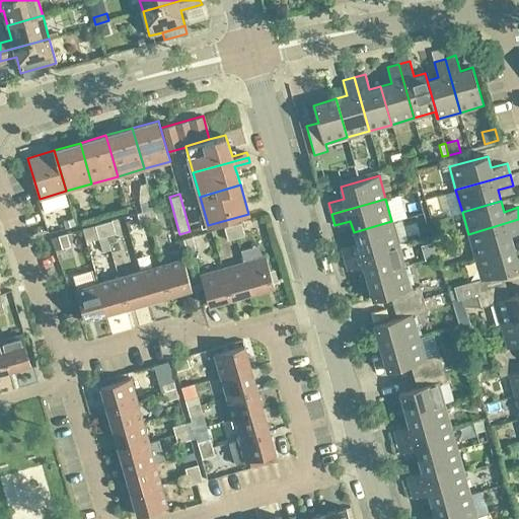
[(154,209),(146,211),(149,223),(157,221),(154,209)]
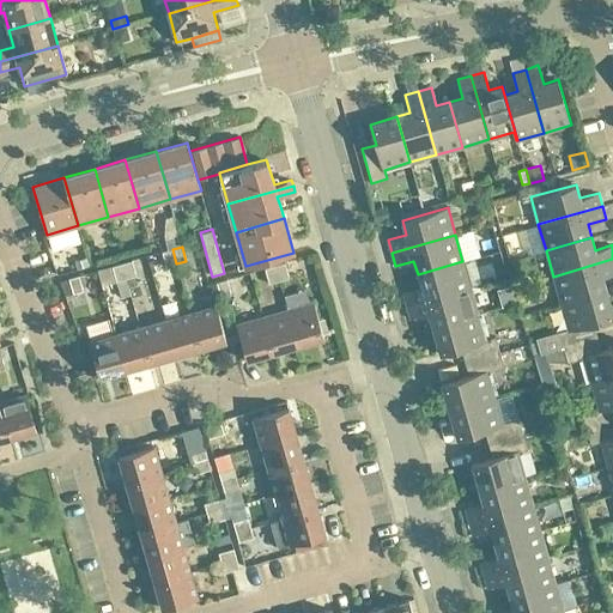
[(165,267),(176,263),(173,249),(161,252),(165,267)]
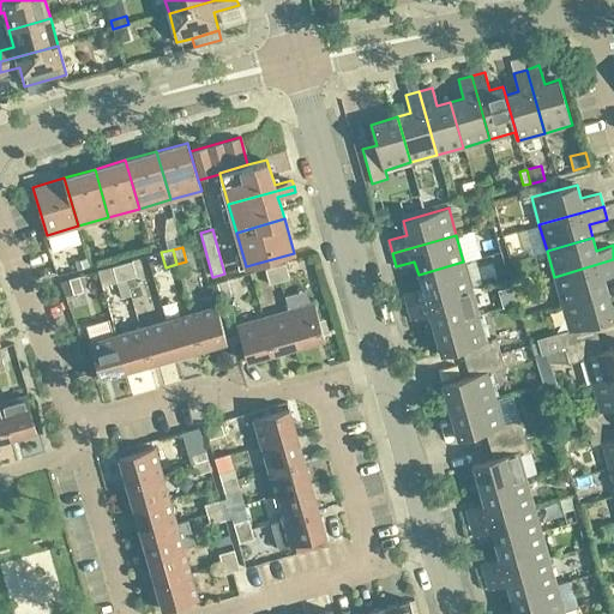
[(88,257),(74,260),(77,269),(90,265),(88,257)]
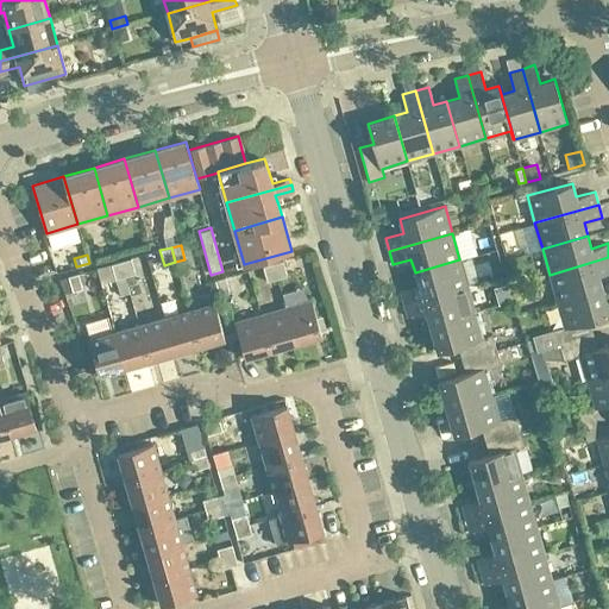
[(602,288),(598,275),(608,271),(608,257),(550,275),(557,301),(602,288)]
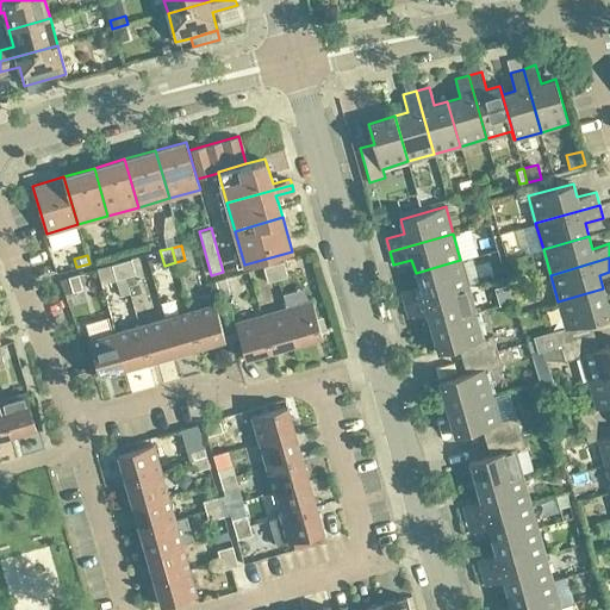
[(132,259),(122,261),(126,277),(136,273),(132,259)]
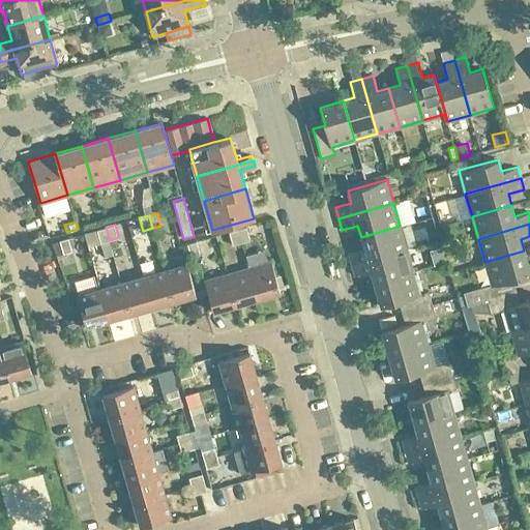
[(407,248),(400,226),(361,237),(364,248),(348,253),(352,264),(407,248)]
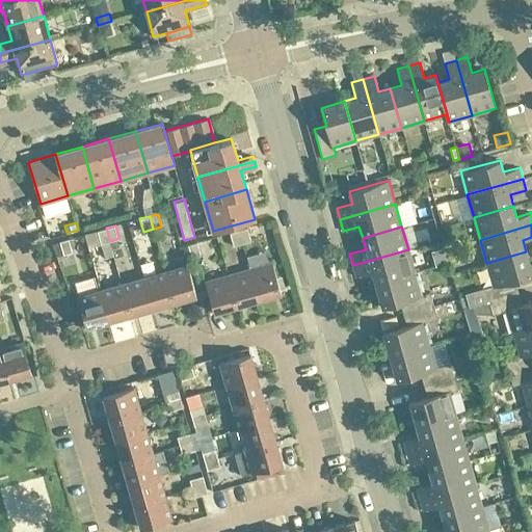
[(110,241),(106,228),(98,230),(101,243),(110,241)]
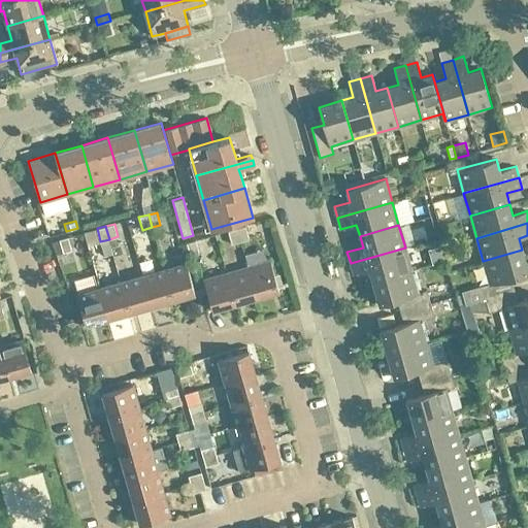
[(245,226),(236,228),(240,242),(250,239),(245,226)]
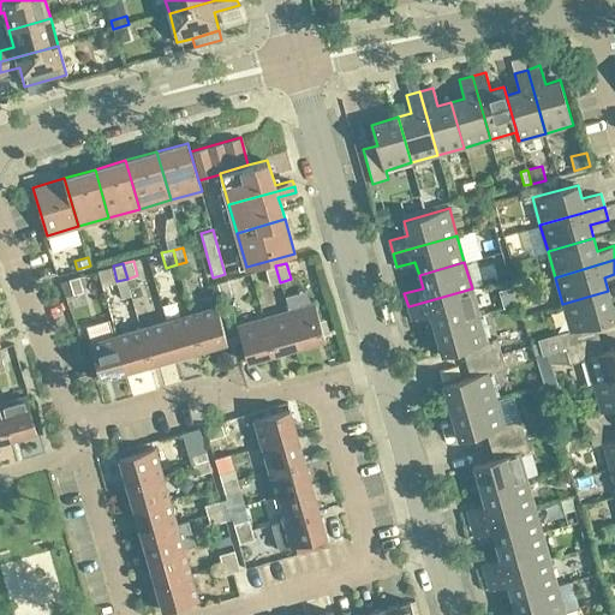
[(269,285),(280,282),(275,266),(264,269),(269,285)]
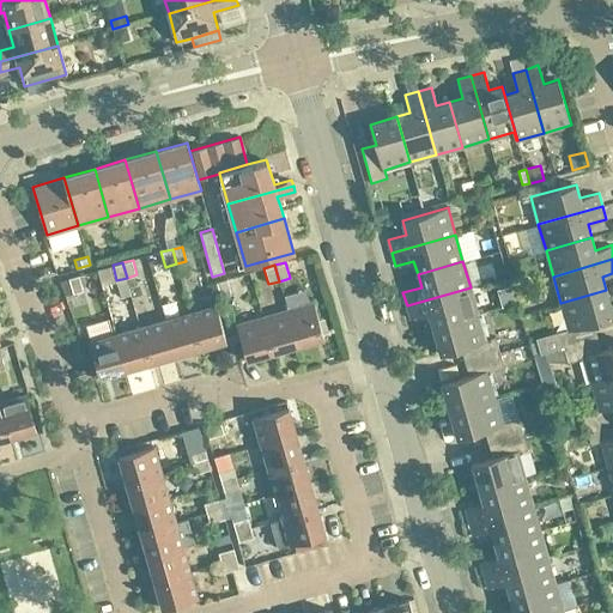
[(79,275),(68,278),(72,293),(84,291),(79,275)]
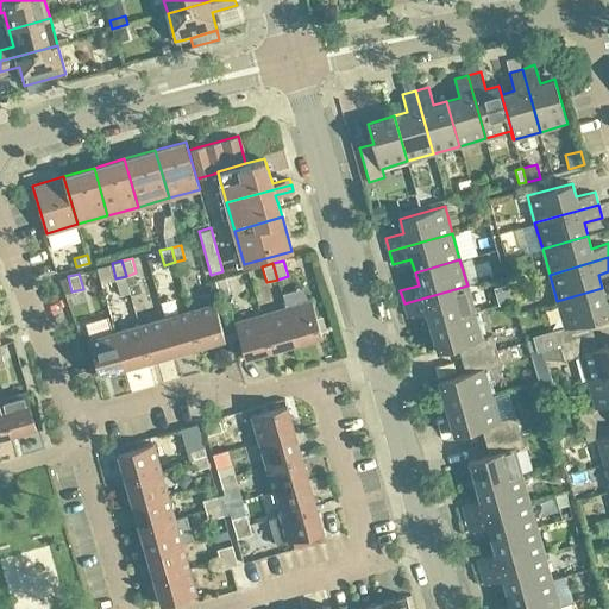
[(126,276),(115,278),(120,296),(131,293),(126,276)]
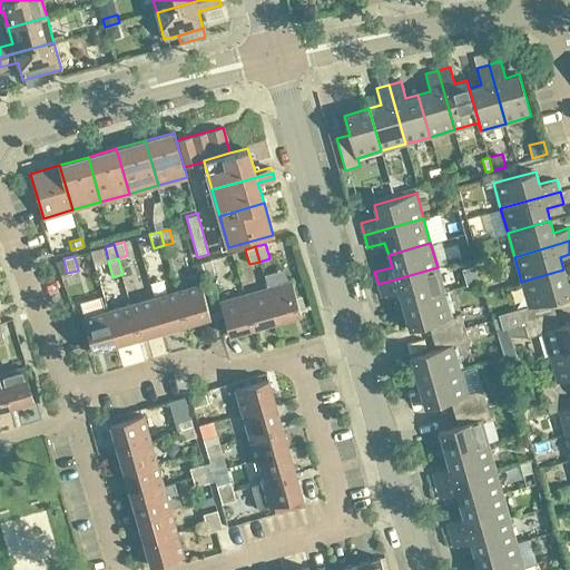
[(212,258),(203,262),(207,276),(216,273),(212,258)]
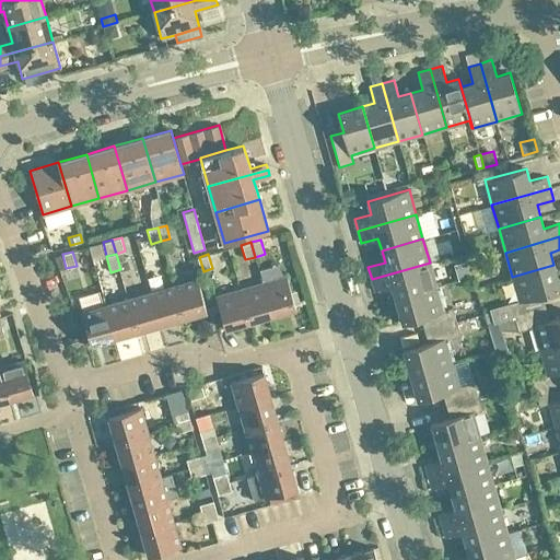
[(436,287),(430,263),(372,279),(375,291),(392,287),(395,299),(436,287)]
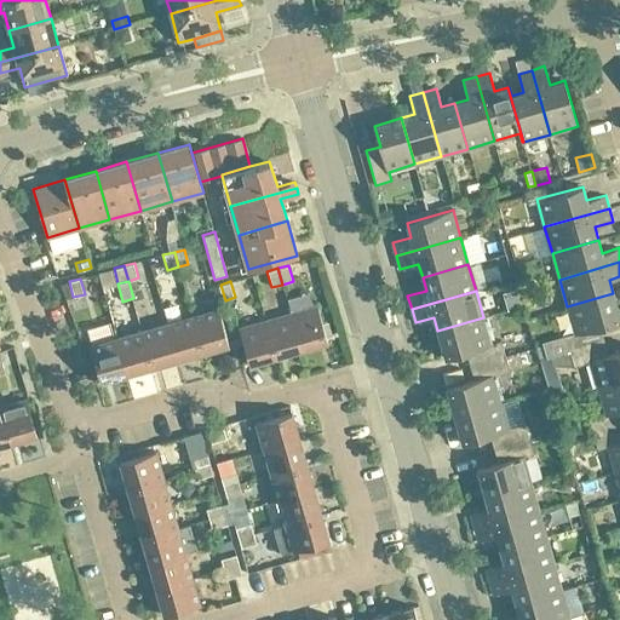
[(619,321),(619,316),(613,293),(567,306),(575,333),(564,336),(569,350),(604,340),(601,327),(619,321)]
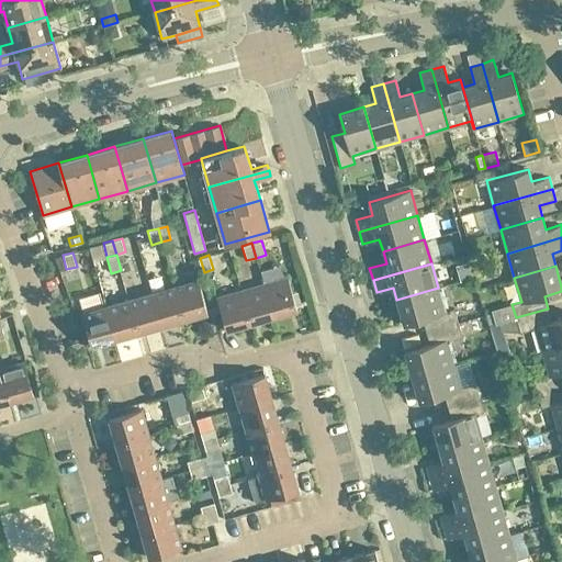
[(296,310),(288,277),(263,283),(273,316),(296,310)]
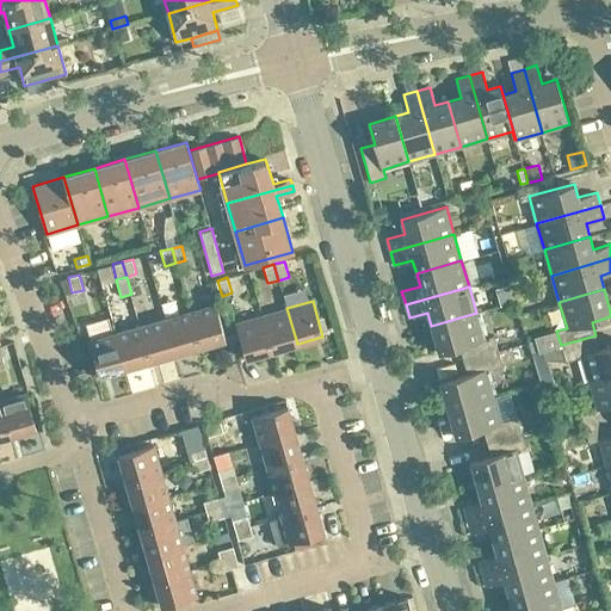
[(226,339),(215,304),(190,312),(199,346),(226,339)]
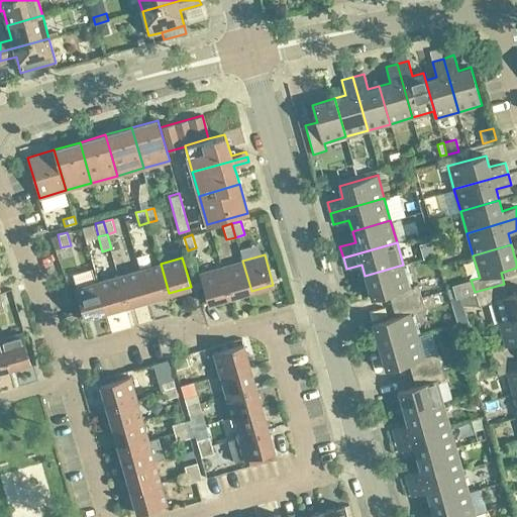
[(251,291),(242,261),(221,267),(230,297),(251,291)]
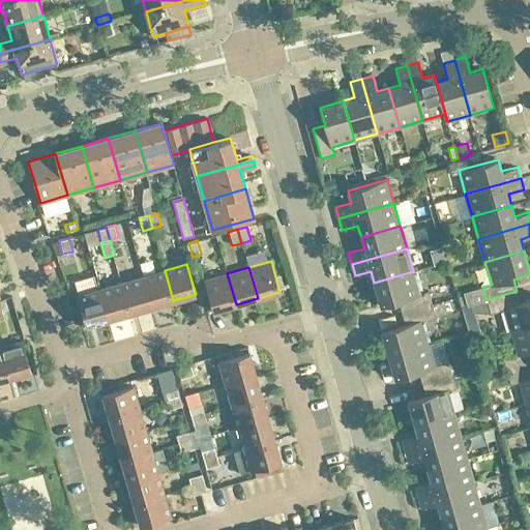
[(173,300),(165,270),(143,276),(151,306),(173,300)]
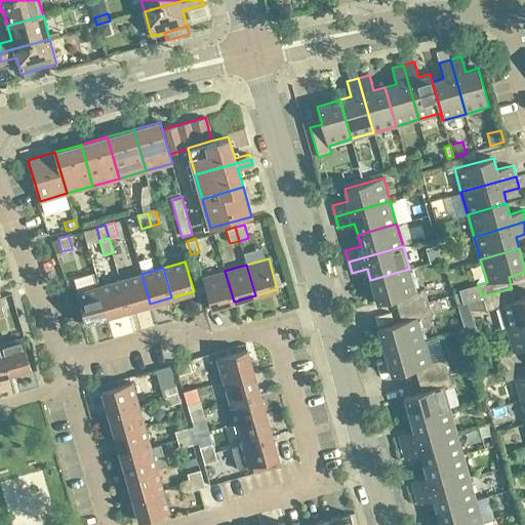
[(415,290),(409,269),(370,280),(377,303),(395,297),(398,310),(428,300),(423,288),(415,290)]
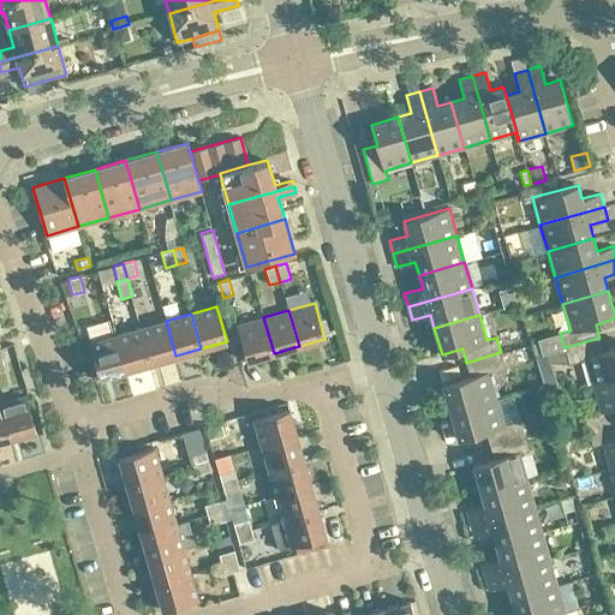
[(274,353),(263,317),(237,326),(248,360),(274,353)]
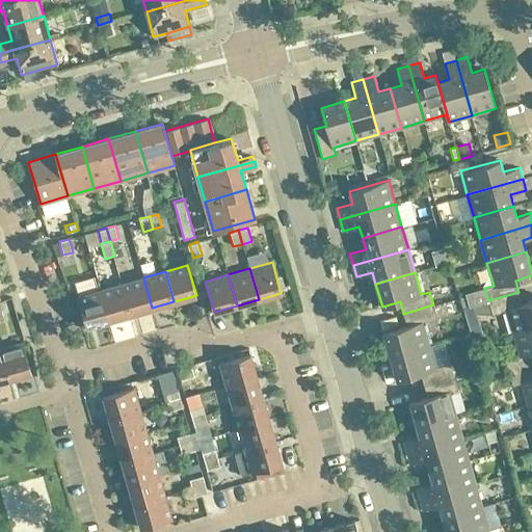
[(152,308),(143,277),(122,284),(131,315),(152,308)]
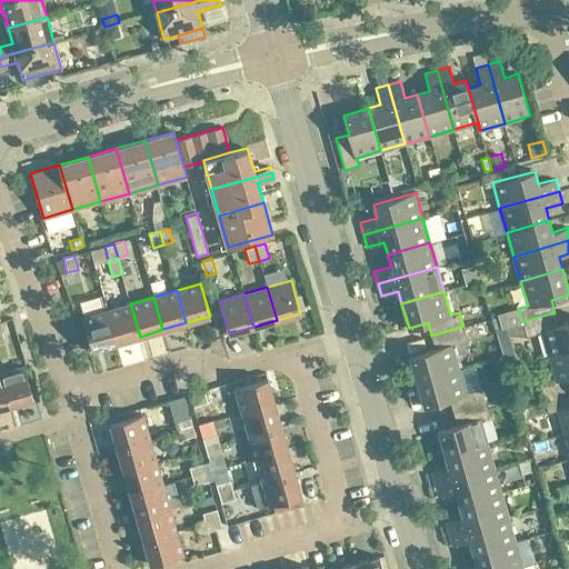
[(140,337),(130,303),(107,310),(117,343),(140,337)]
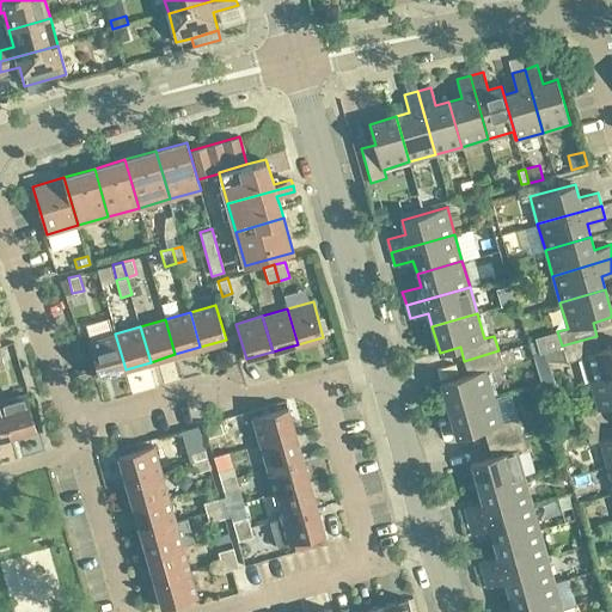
[(126,369),(115,334),(90,341),(99,377),(126,369)]
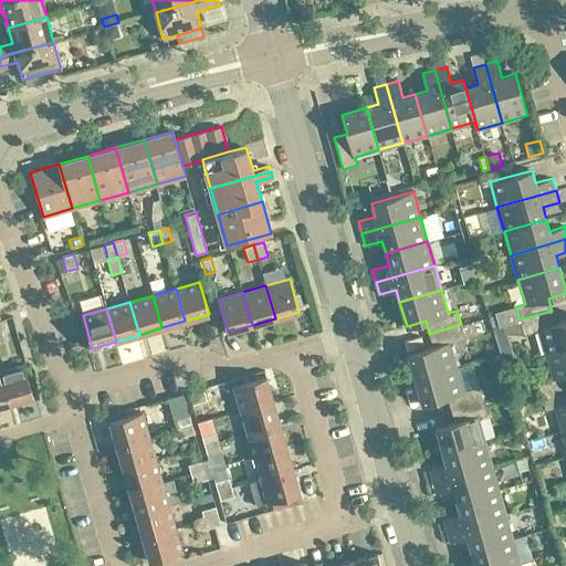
[(565,320),(555,324),(552,311),(520,320),(503,325),(505,333),(524,334),(538,329),(546,354),(565,347),(565,320)]
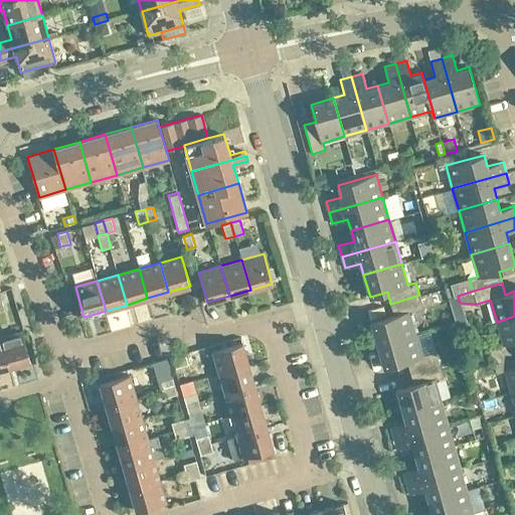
[(451,286),(445,287),(448,299),(455,297),(451,286)]
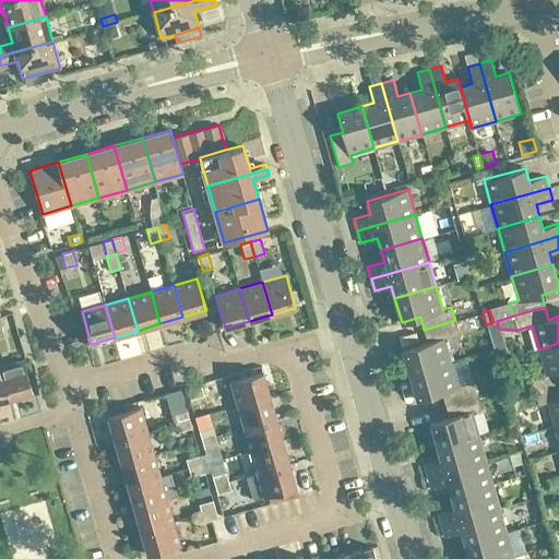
[(460,334),(455,320),(424,330),(428,342),(403,349),(409,375),(451,363),(444,339),(460,334)]
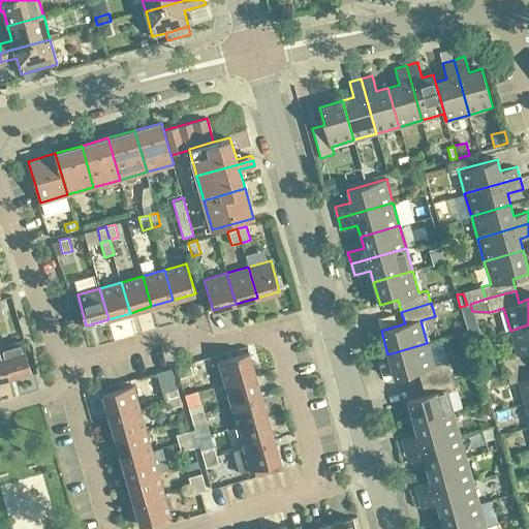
[(502,356),(506,370),(528,363),(528,324),(510,331),(517,353),(502,356)]
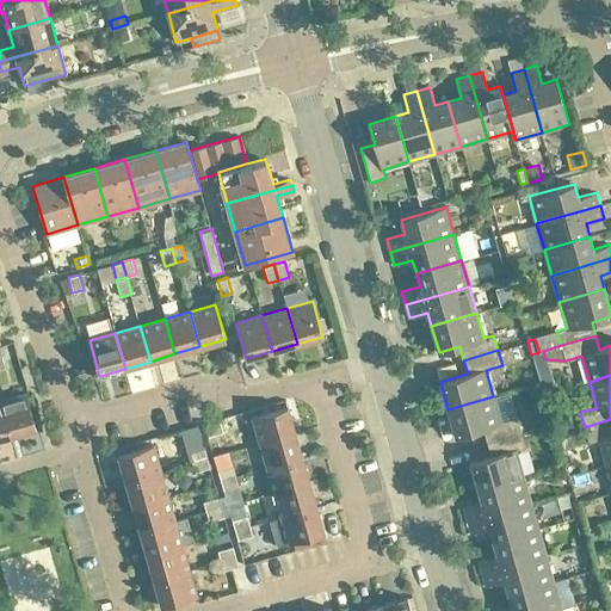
[(36,429),(26,393),(0,400),(11,436),(36,429)]
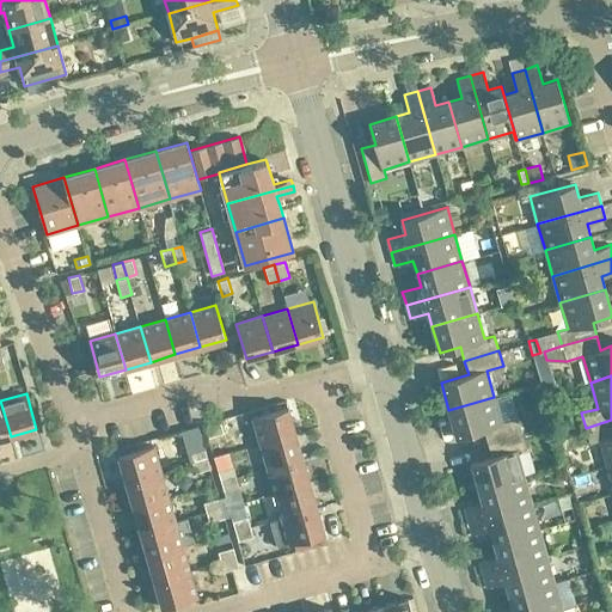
[(484,429),(488,442),(522,433),(518,418),(501,422),(494,397),(448,410),(457,436),(484,429)]
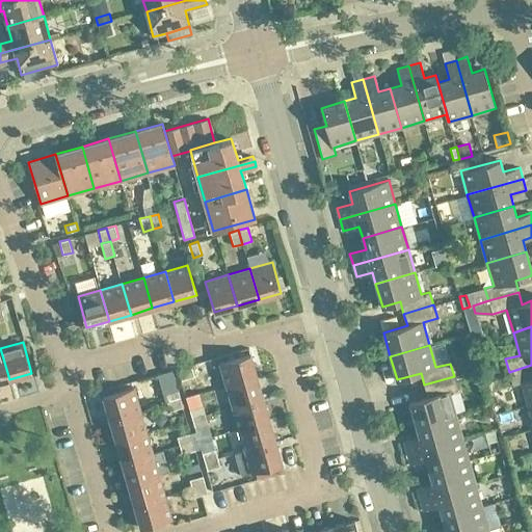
[(0,381),(9,379),(0,348),(0,347),(0,381)]
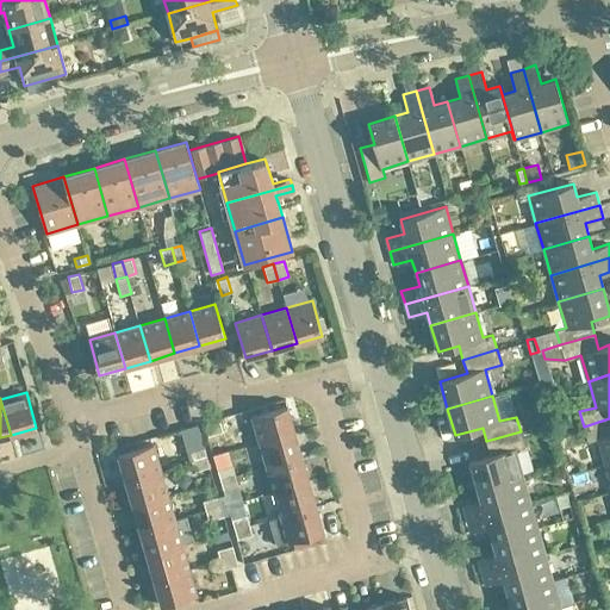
[(294,431),(287,405),(251,416),(260,441),(294,431)]
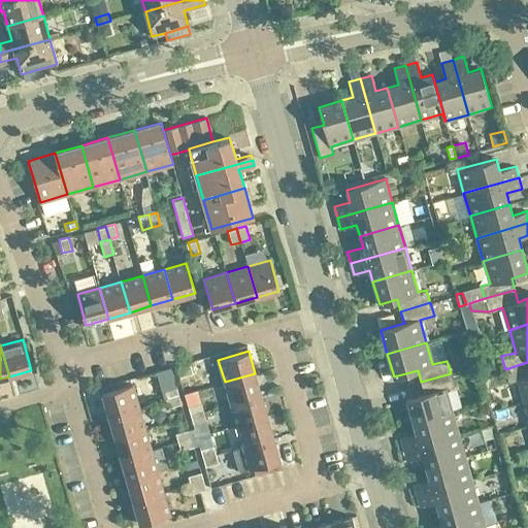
[(527,400),(527,362),(505,369),(508,383),(517,380),(524,402),(527,400)]
